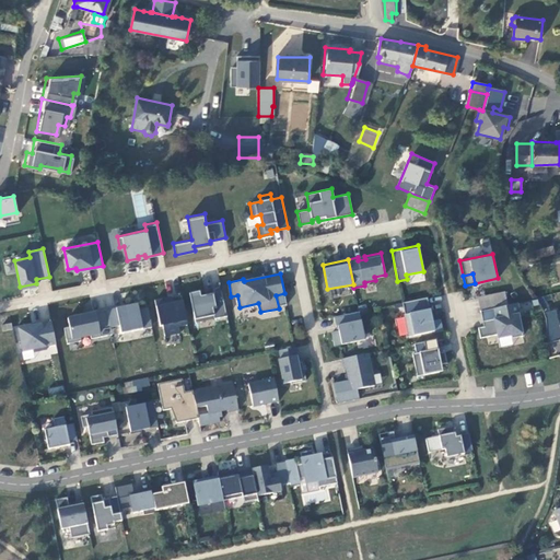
[(214,318),(226,315),(221,286),(212,288),(213,292),(200,295),(199,290),(189,292),(195,318),(213,315),(214,318)]
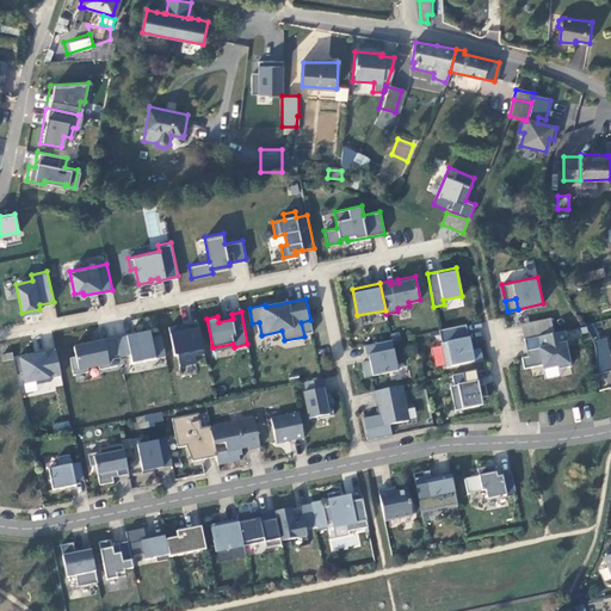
[(313,332),(310,320),(301,322),(303,334),(313,332)]
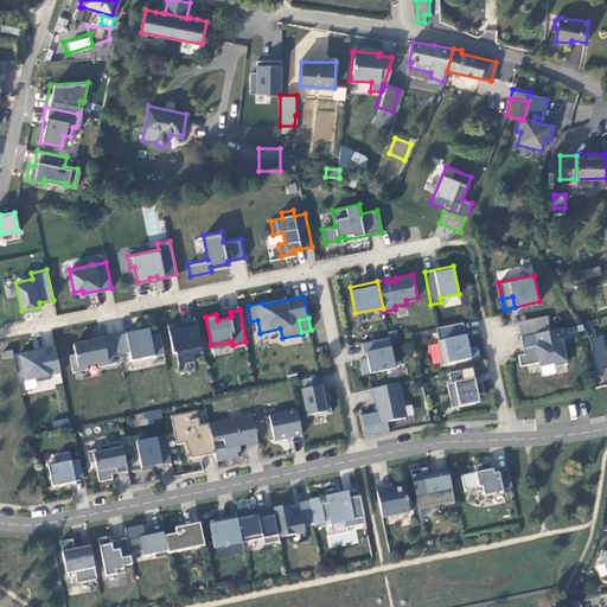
[(196,319),(167,325),(173,352),(176,352),(178,364),(195,360),(193,353),(203,351),(196,319)]
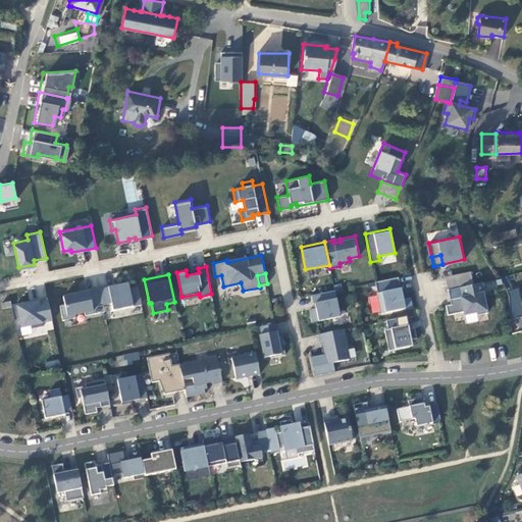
[(380,313),(412,307),(410,297),(403,299),(398,276),(375,281),(377,293),(376,293),(380,313)]
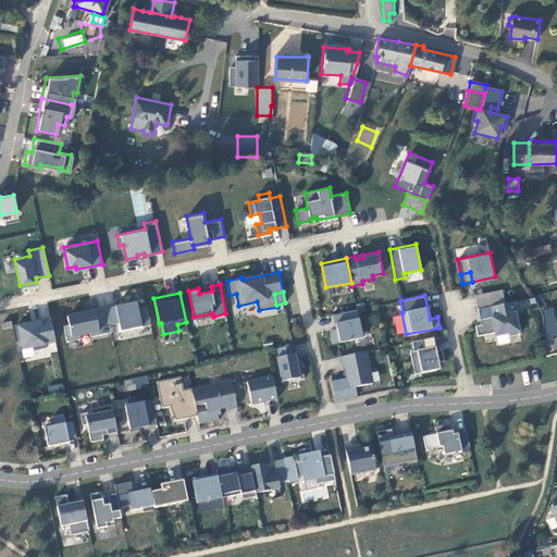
[(120,331),(150,324),(147,306),(138,308),(136,301),(125,304),(125,306),(122,307),(122,305),(106,308),(110,325),(119,323),(120,331)]
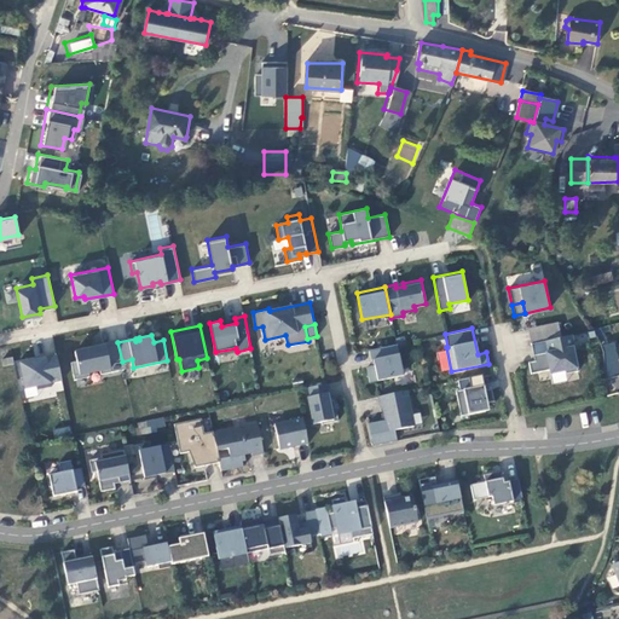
[(574,346),(572,335),(545,340),(548,351),(541,353),(542,358),(528,362),(531,372),(549,369),(550,374),(565,370),(565,374),(578,370),(573,347),(574,346)]
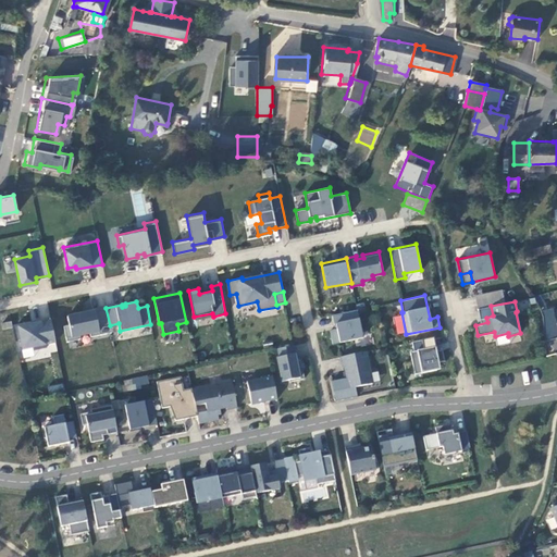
[(48,305),(29,307),(31,320),(49,318),(48,305)]
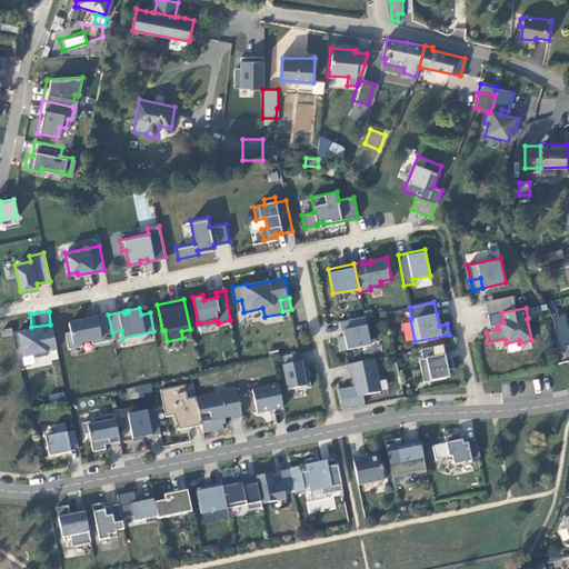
[(501,312),(488,316),(491,331),(498,329),(497,325),(503,322),(501,312)]
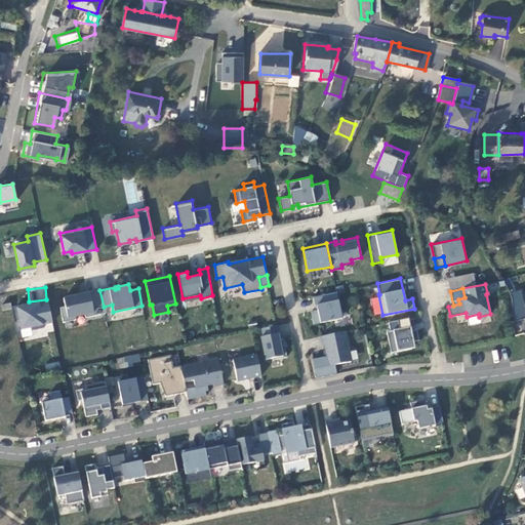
[(104,307),(99,290),(88,292),(89,294),(80,296),(80,294),(63,297),(65,306),(59,307),(63,322),(76,319),(75,316),(84,314),(85,317),(101,314),(99,308),(104,307)]
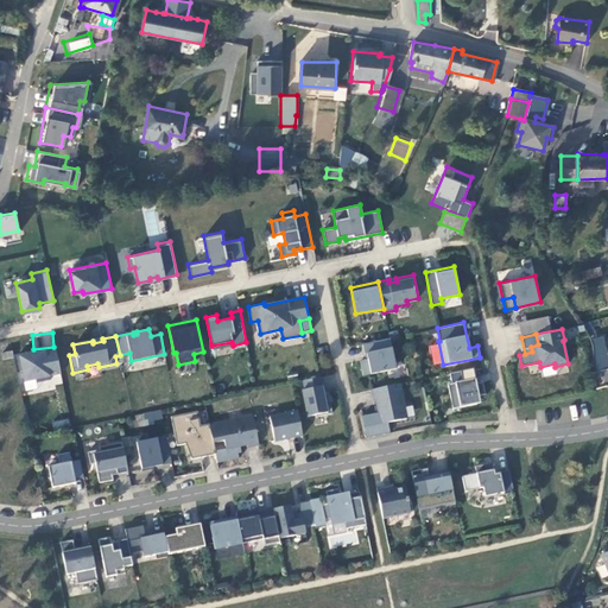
[(396,368),(390,337),(362,343),(365,354),(366,354),(367,359),(360,360),(362,375),(396,368)]
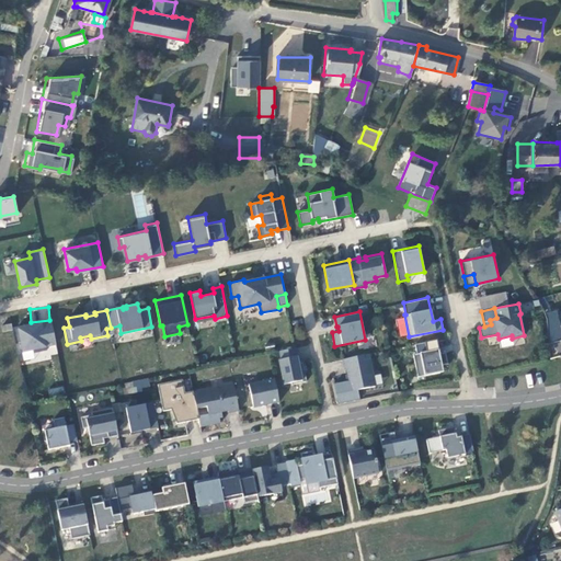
[(560,327),(559,319),(551,321),(553,343),(560,341),(560,327)]
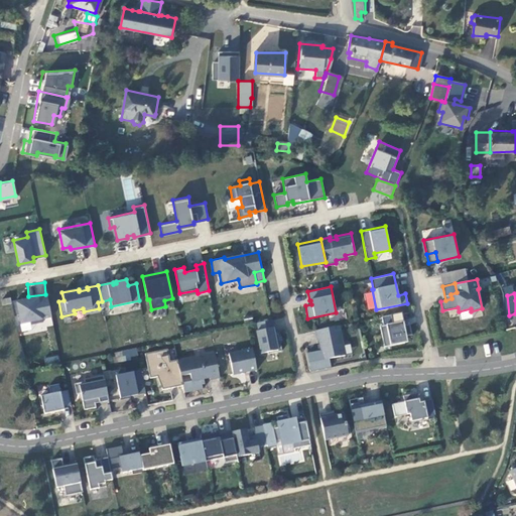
[(51,317),(46,295),(37,297),(37,299),(24,302),(24,300),(14,302),(16,314),(19,314),(20,324),(30,321),(31,325),(42,321),(42,319),(51,317)]
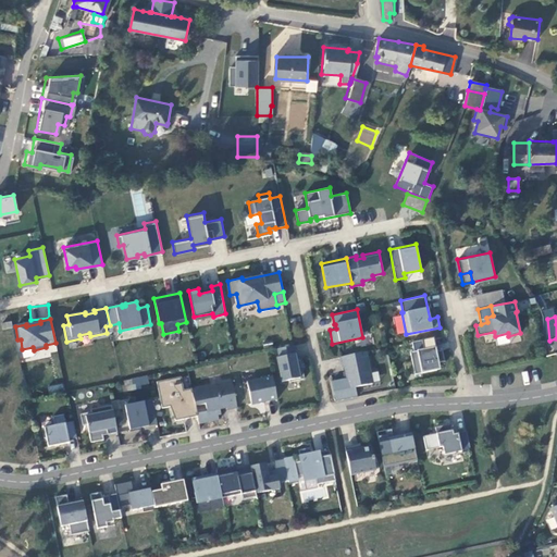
[(410,351),(415,373),(436,369),(435,362),(444,360),(442,349),(436,350),(433,337),(411,342),(413,350),(410,351)]
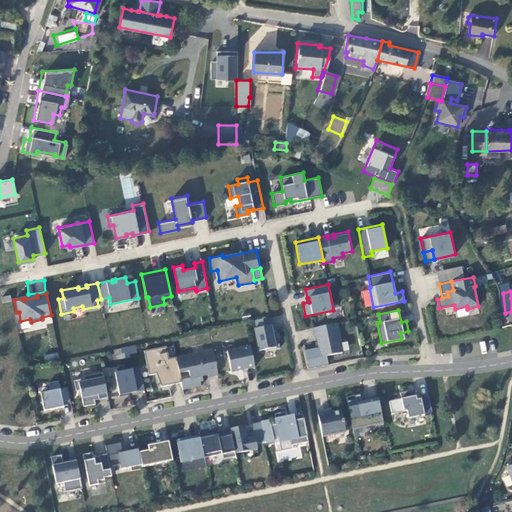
[(266,350),(279,347),(276,330),(272,330),(269,317),(255,320),(256,327),(254,328),(259,350),(265,349),(266,350)]
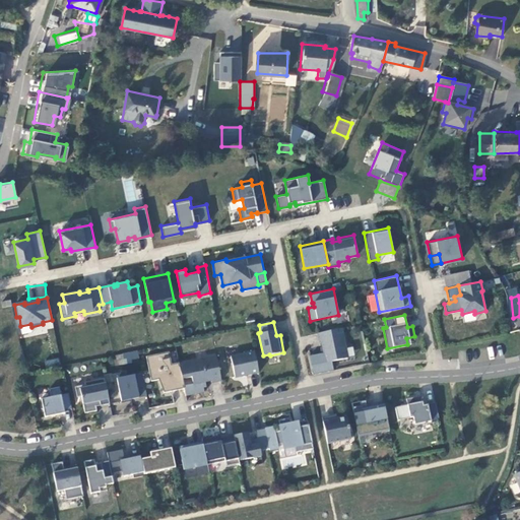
[(333,370),(331,361),(347,358),(341,327),(318,332),(320,342),(321,342),(323,352),(309,355),(313,374),(333,370)]
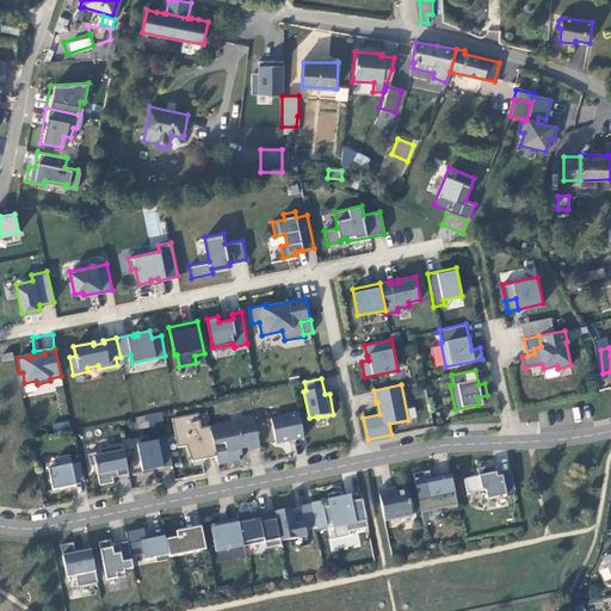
[(161,412),(135,417),(137,427),(164,424),(161,412)]
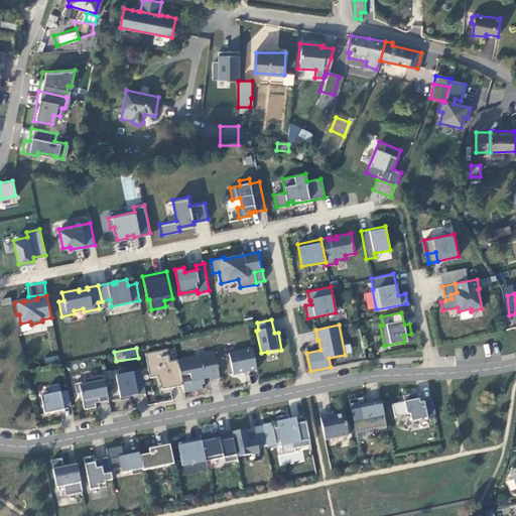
[(241,371),(241,373),(256,369),(252,348),(228,353),(233,373),(241,371)]
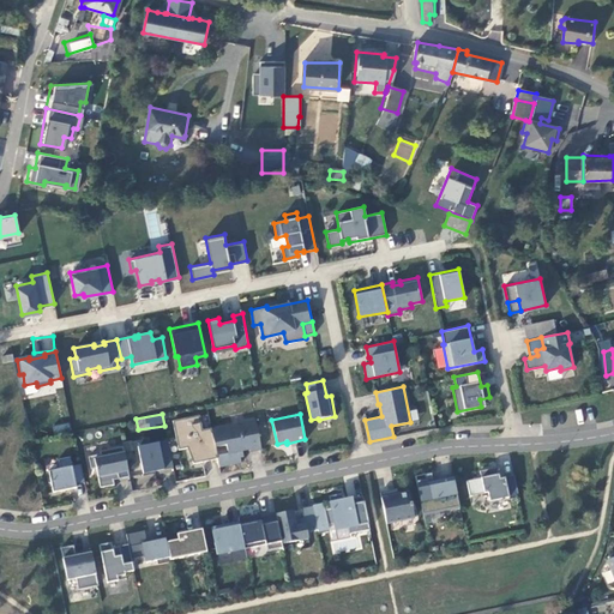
[(190,447),(193,463),(217,458),(216,455),(215,446),(211,427),(202,429),(199,415),(173,420),(178,449),(190,447)]
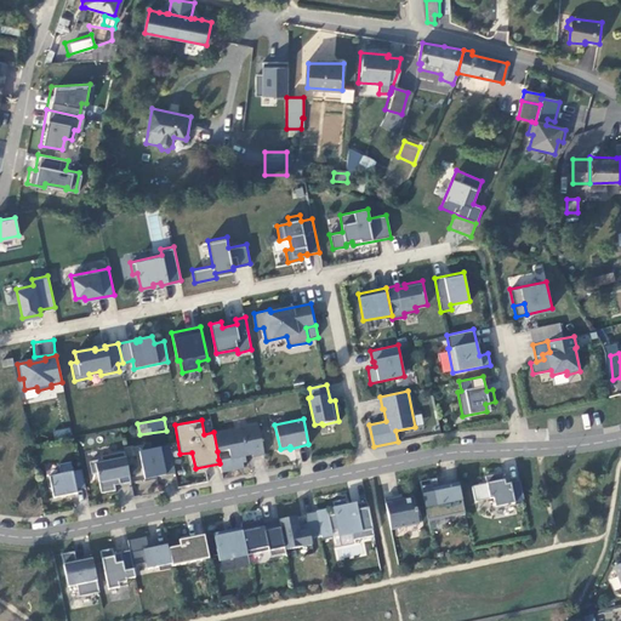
[(231,457),(218,460),(220,463),(222,472),(244,467),(243,462),(241,456),(245,455),(252,454),(252,456),(265,454),(257,423),(257,425),(249,427),(248,426),(214,432),(217,451),(228,449),(231,457)]
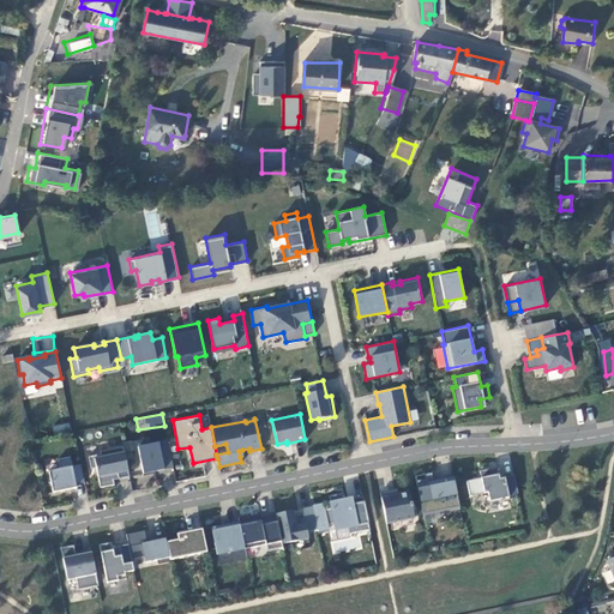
[(54,433),(71,429),(68,422),(53,426),(54,433)]
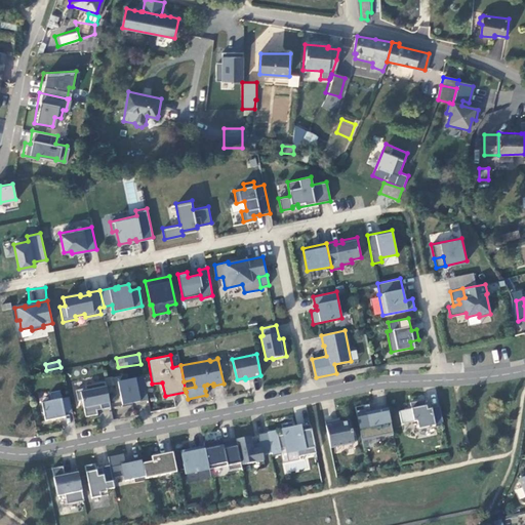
[(144,376),(117,381),(122,406),(132,404),(132,403),(148,400),(144,376)]
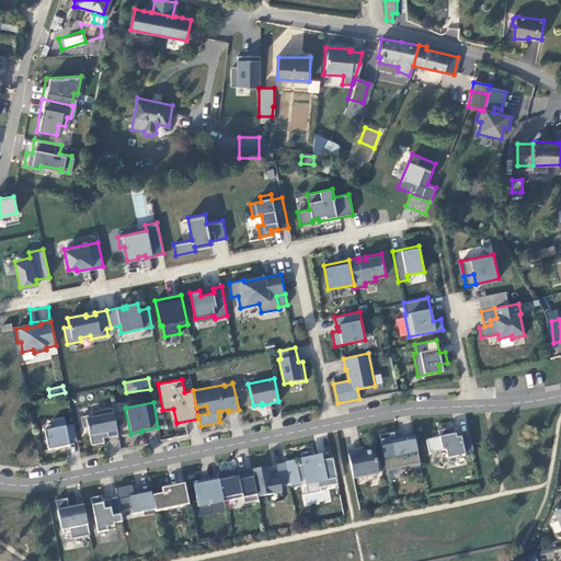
[(92,414),(80,416),(82,427),(88,426),(91,445),(104,442),(103,436),(107,435),(109,437),(117,435),(112,408),(91,412),(92,414)]
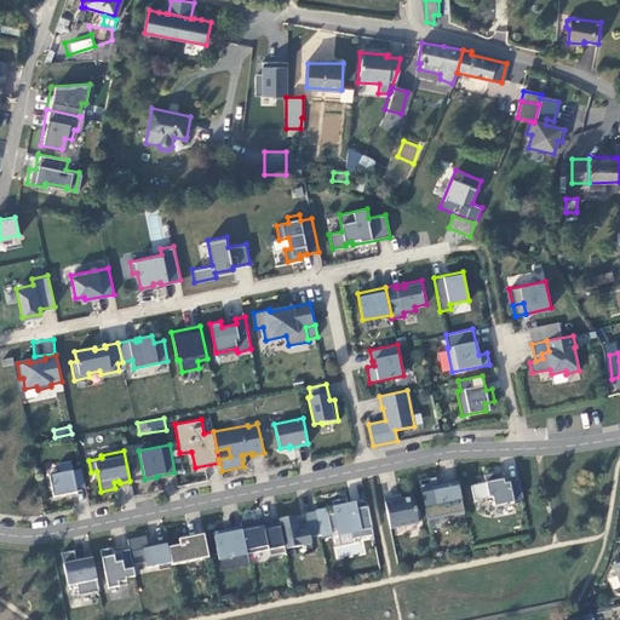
[(70,460),(58,463),(61,472),(49,475),(53,497),(76,492),(76,488),(73,470),(70,460)]
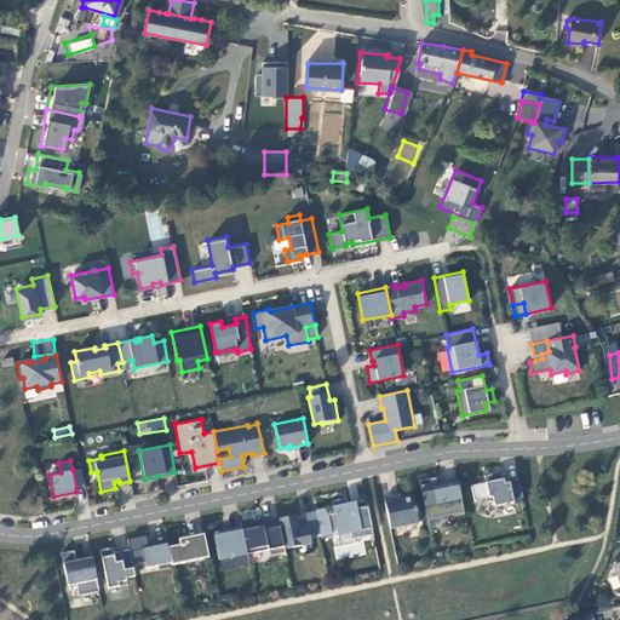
[(85,486),(81,468),(73,470),(76,488),(85,486)]
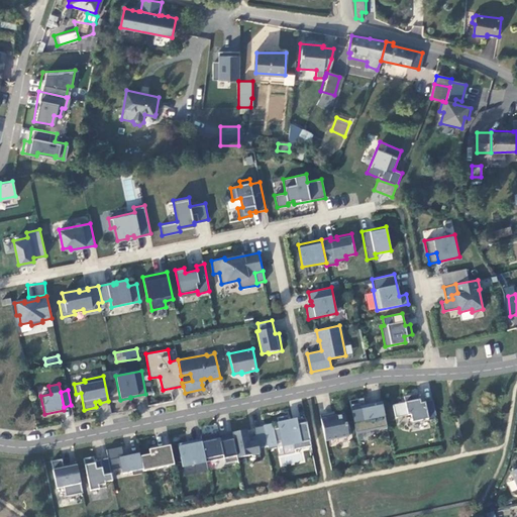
[(428,418),(424,402),(420,402),(418,393),(404,396),(407,414),(410,414),(412,421),(428,418)]
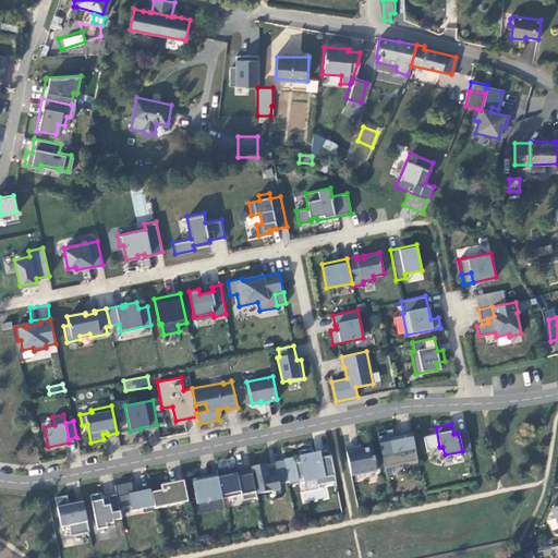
[(462,453),(471,451),(466,432),(458,434),(462,451),(462,453)]
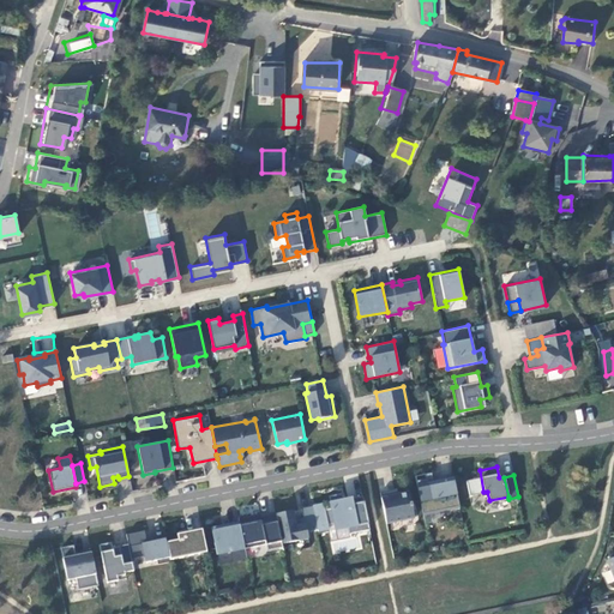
[(420,500),(422,515),(459,506),(453,476),(426,482),(429,499),(420,500)]
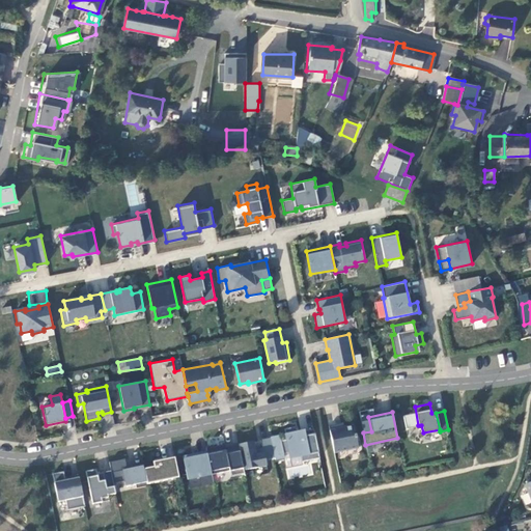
[(334,452),(358,447),(354,424),(338,427),(337,423),(329,425),(334,452)]
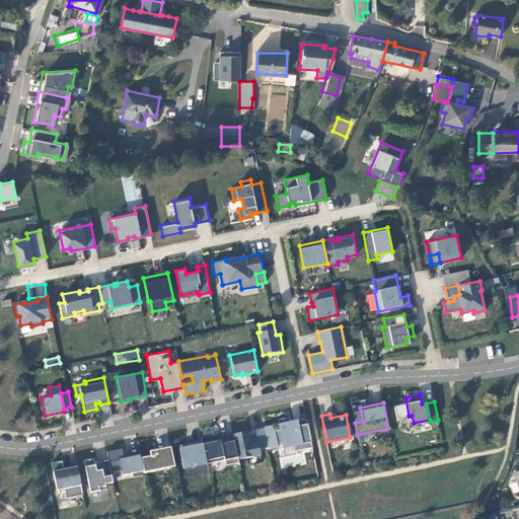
[(306,419),(296,421),(296,423),(292,424),(290,416),(278,419),(280,429),(274,430),(276,444),(284,442),(285,445),(293,444),(295,450),(312,447),(306,419)]
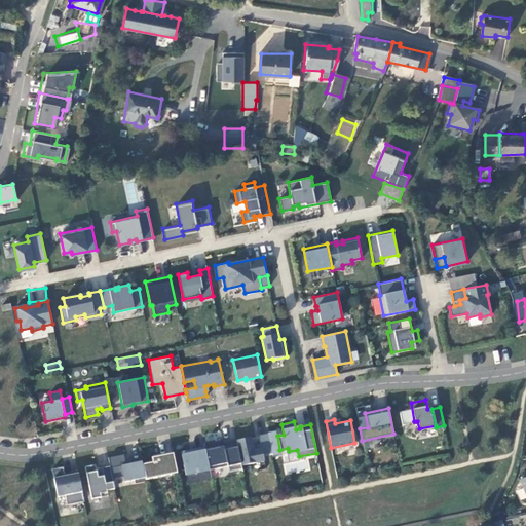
[(241,465),(264,460),(263,455),(271,453),(267,433),(258,435),(260,445),(253,446),(251,437),(236,440),(241,465)]
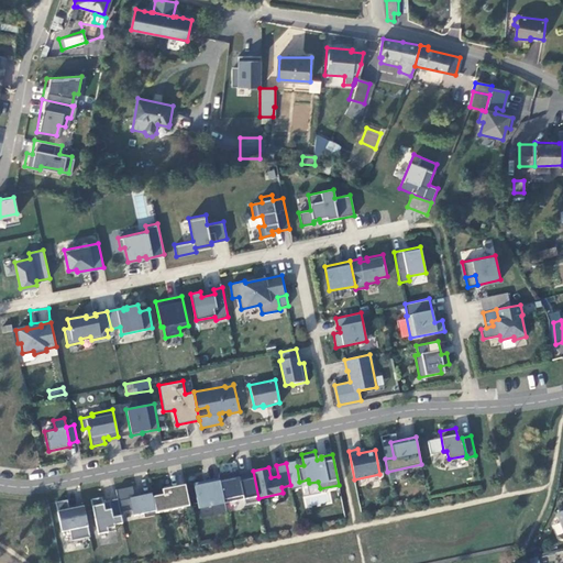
[(231,478),(230,472),(218,474),(219,477),(224,503),(243,498),(244,505),(260,501),(258,498),(253,471),(238,474),(239,476),(231,478)]
